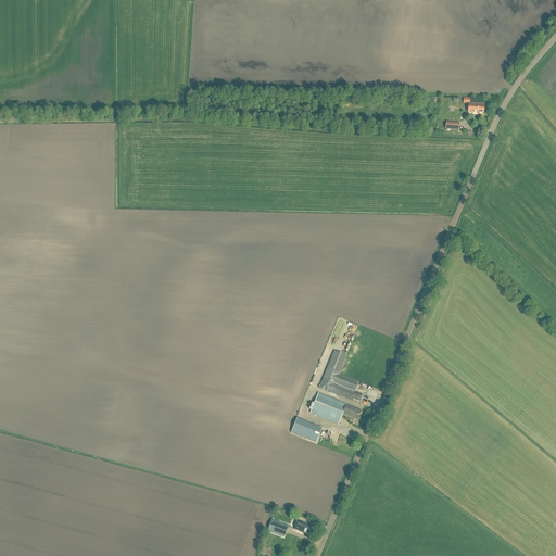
[(468,104),(468,114),(478,115),(483,116),(484,105),(478,104),(478,105),(468,104)]
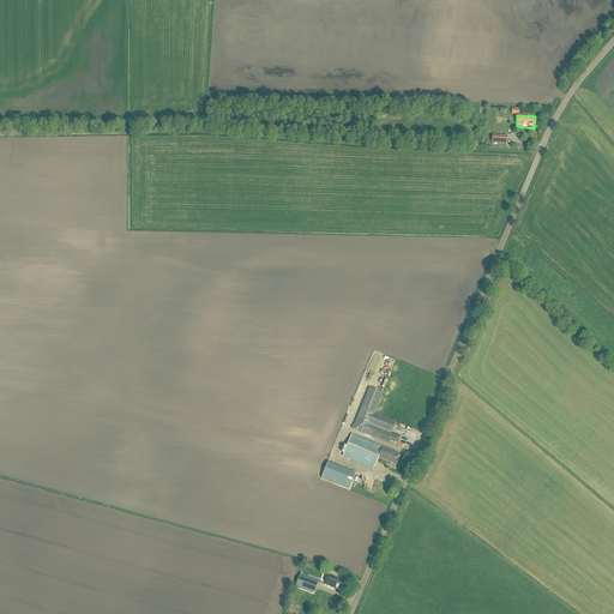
[(396,447),(399,437),(391,433),(395,422),(373,414),(381,393),(368,387),(351,429),(396,447)]
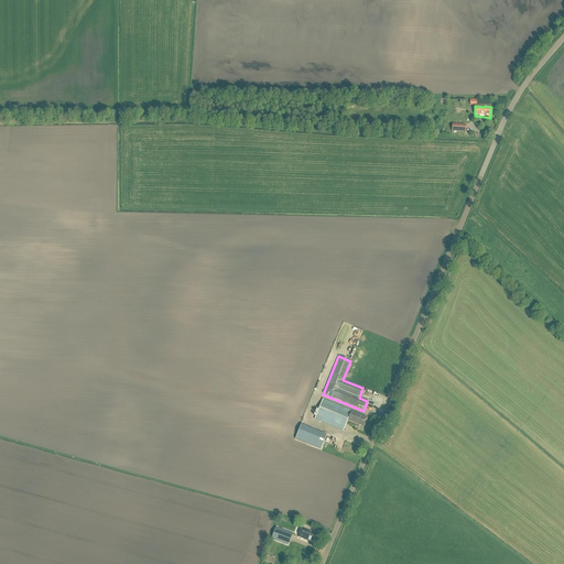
[(361,426),(366,418),(351,411),(323,400),(314,420),(344,432),(347,421),(361,426)]
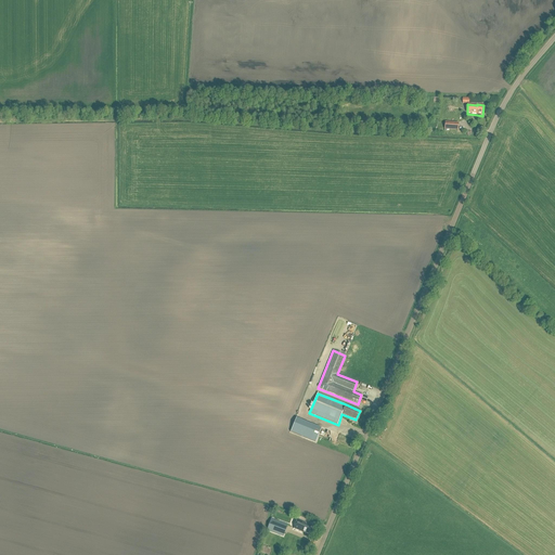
[(315,441),(321,426),(296,416),(291,431),(315,441)]
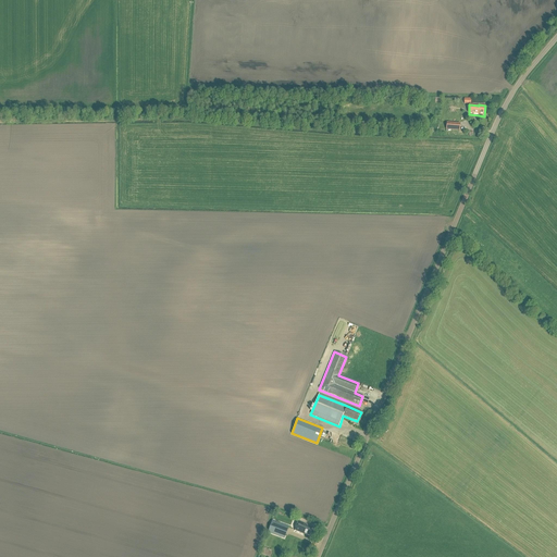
[(284,539),(288,527),(273,520),(268,533),(284,539)]
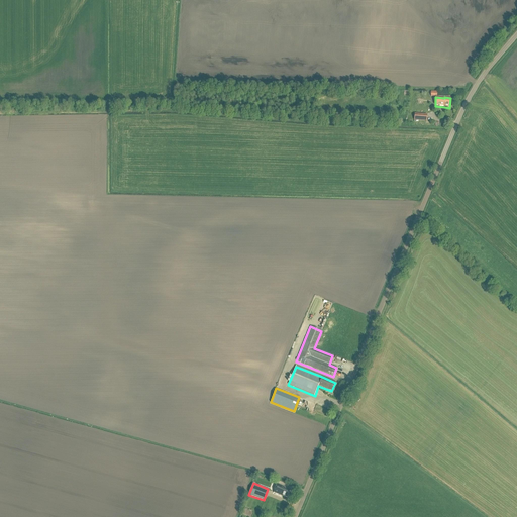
[(287,497),(289,491),(284,489),(285,488),(276,484),(273,493),(282,496),(282,495),(287,497)]
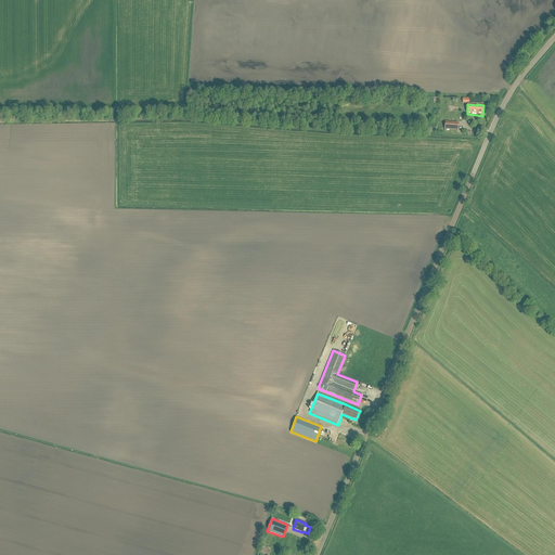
[(275,540),(276,534),(260,528),(258,533),(275,540)]
